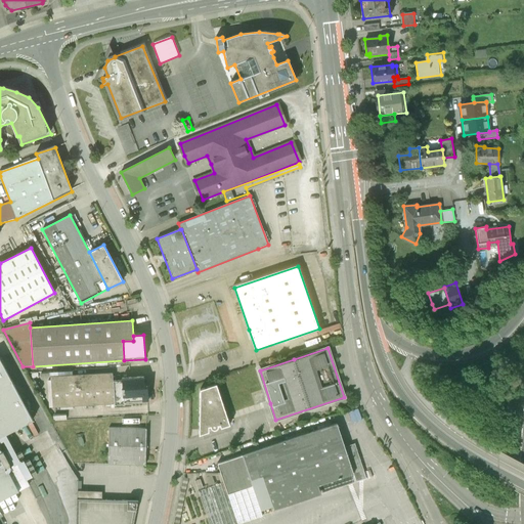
[(0,523),(3,523),(0,518),(0,501),(18,491),(5,467),(9,465),(3,451),(0,452),(0,437),(5,435),(33,421),(0,359),(0,523)]
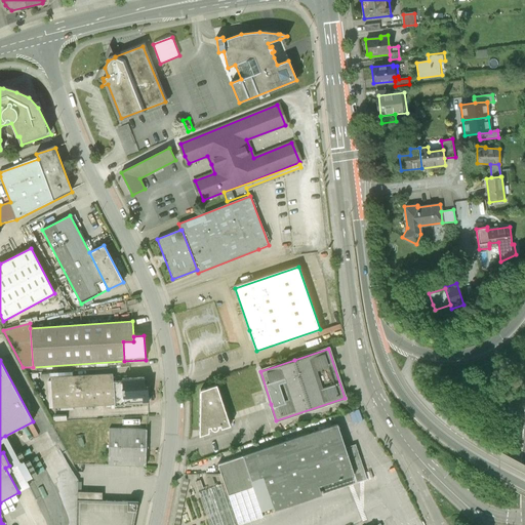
[(145,388),(145,377),(122,379),(122,381),(113,381),(115,404),(115,406),(125,405),(125,403),(149,402),(148,388),(145,388)]
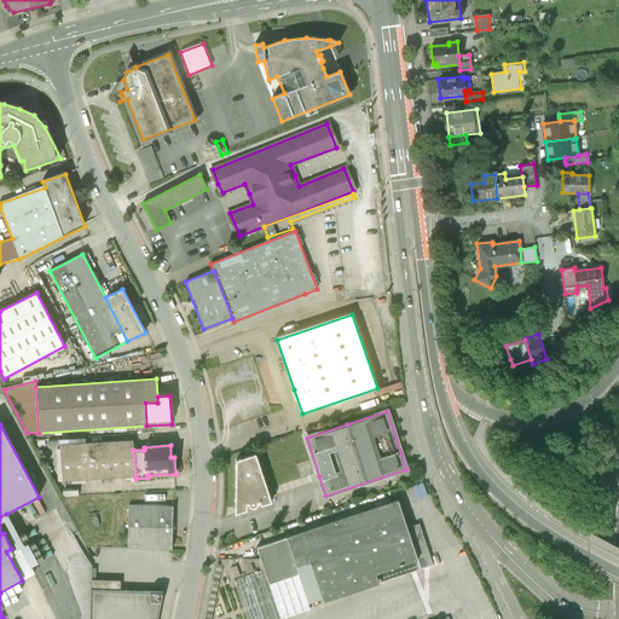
[(133,447),(61,452),(62,481),(136,476),(133,450),(133,447)]
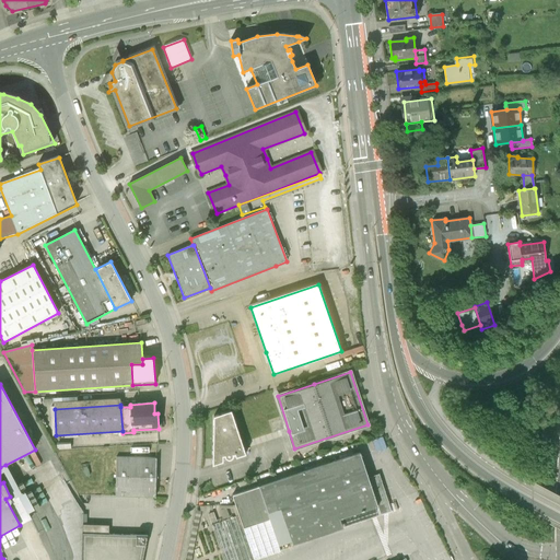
[(231,410),(213,417),(212,465),(222,462),(223,456),(224,456),(224,457),(225,458),(225,459),(226,459),(228,459),(229,459),(230,459),(231,459),(232,458),(232,457),(233,457),(233,456),(233,455),(234,454),(235,457),(245,454),(231,410)]
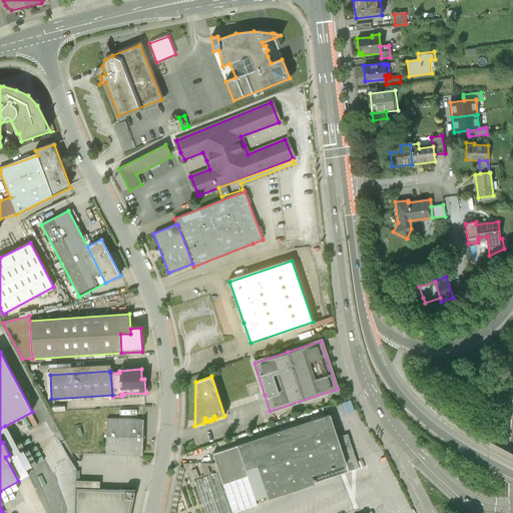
[(222,484),(231,512),(232,512),(253,506),(258,505),(255,499),(268,495),(269,499),(342,474),(354,470),(359,468),(347,433),(337,437),(330,415),(212,453),(222,483),(222,484)]
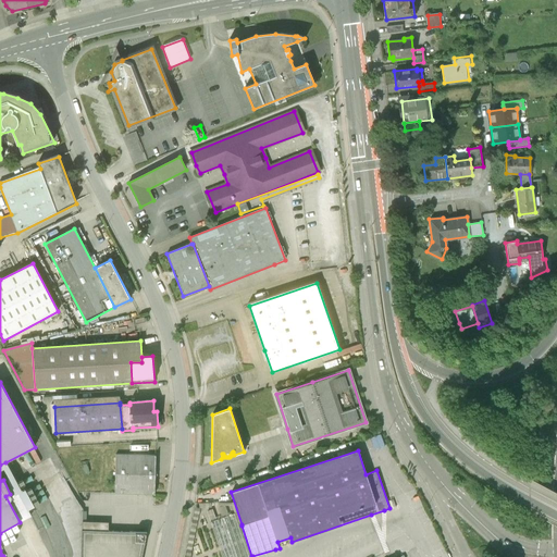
[(156,456),(116,454),(114,493),(155,494),(156,456)]
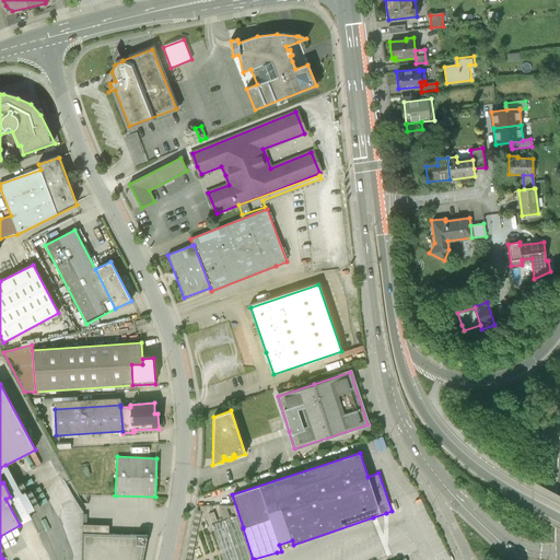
[(6,465),(0,467),(0,474),(2,474),(7,481),(3,482),(10,497),(6,499),(20,525),(31,520),(28,514),(35,511),(25,493),(21,496),(6,465)]
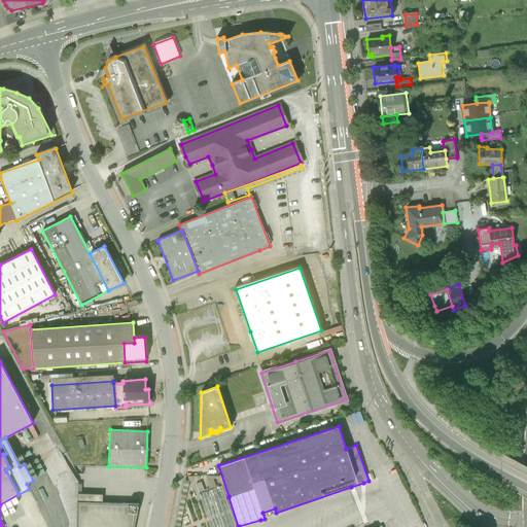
[(96,502),(103,502),(103,494),(77,494),(77,502),(96,502)]
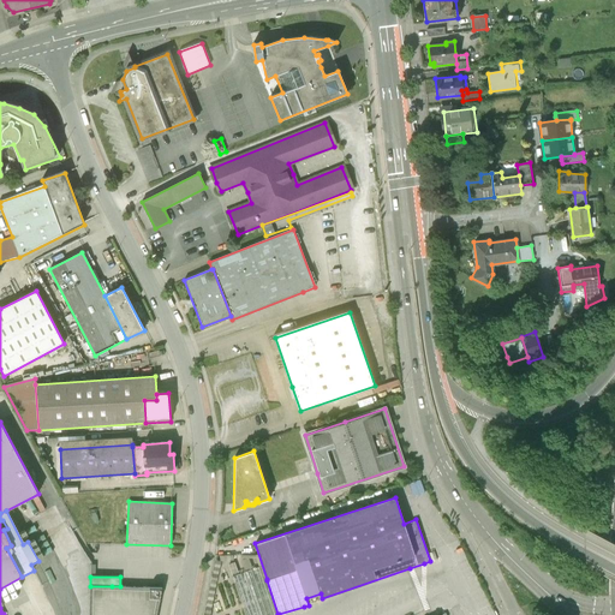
[(90,586),(89,614),(156,614),(162,587),(120,586),(112,586),(90,586)]
